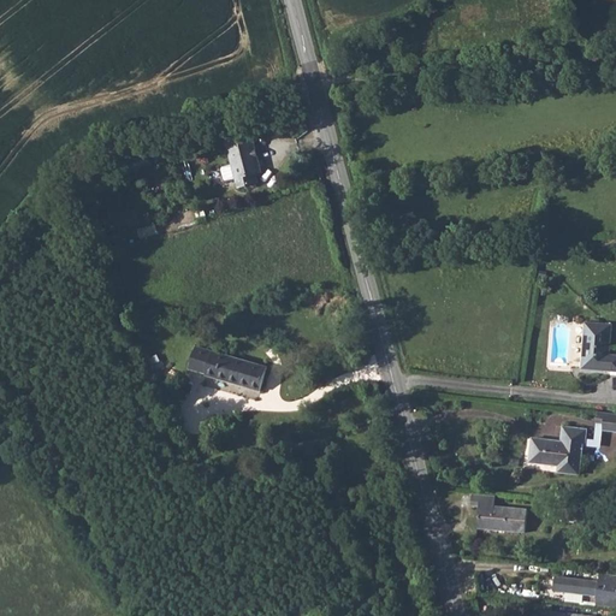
[(248,129),(226,136),(234,158),(224,160),(221,163),(225,173),(227,175),(237,172),(240,181),(255,176),(253,169),(258,167),(248,129)]
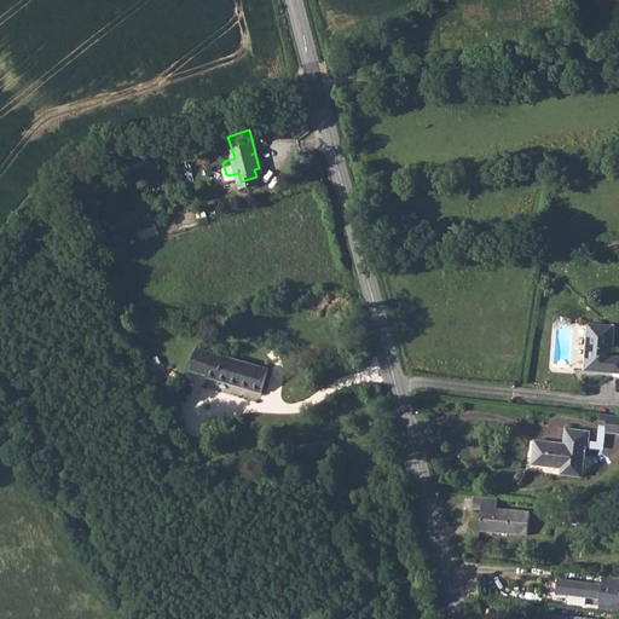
[(589,324),(584,371),(614,374),(618,374),(618,357),(613,357),(615,327),(589,324)]
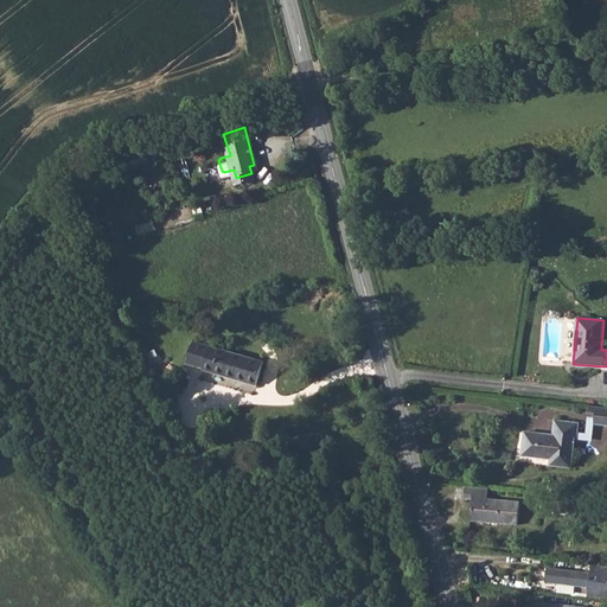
[(203,370),(257,385),(264,363),(193,342),(187,364),(204,369),(203,370)]
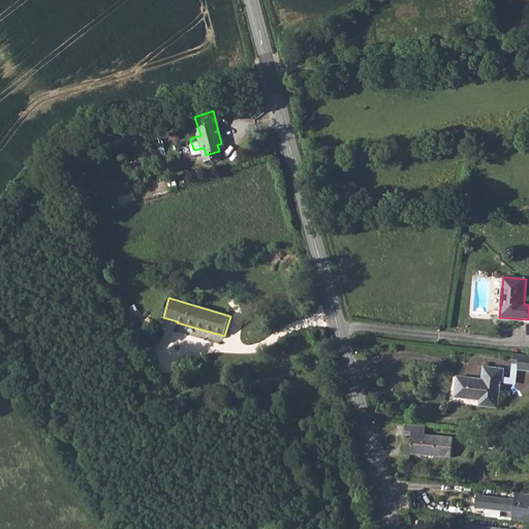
[(127,305),(122,308),(123,311),(125,316),(137,310),(135,305),(129,308),(127,305)]
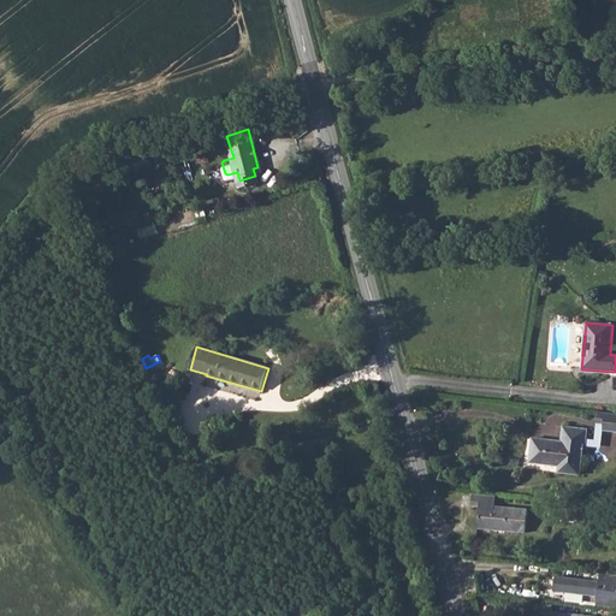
[(558,473),(580,475),(584,445),(602,448),(603,431),(615,431),(615,414),(598,412),(596,442),(586,440),(587,431),(563,427),(562,442),(533,439),(531,463),(560,466),(558,473)]
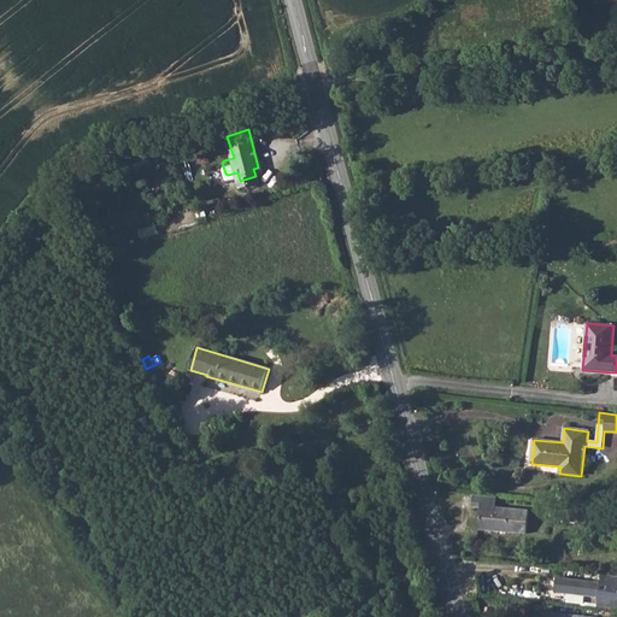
[(495,509),(497,498),(474,495),(472,506),(481,507),(479,530),(527,534),(529,511),(495,509)]
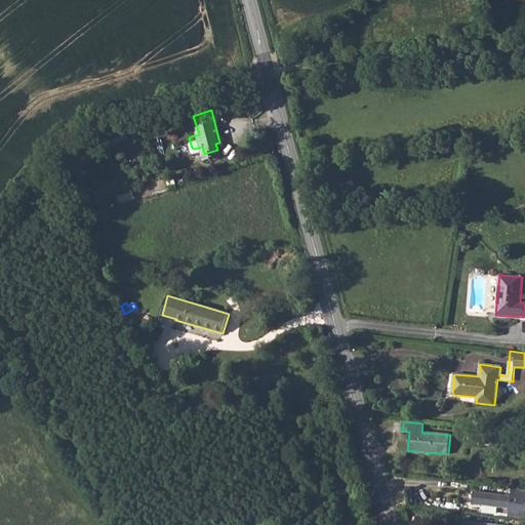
[(509,516),(524,518),(524,490),(512,489),(511,496),(474,491),(472,503),(510,509),(509,516)]
